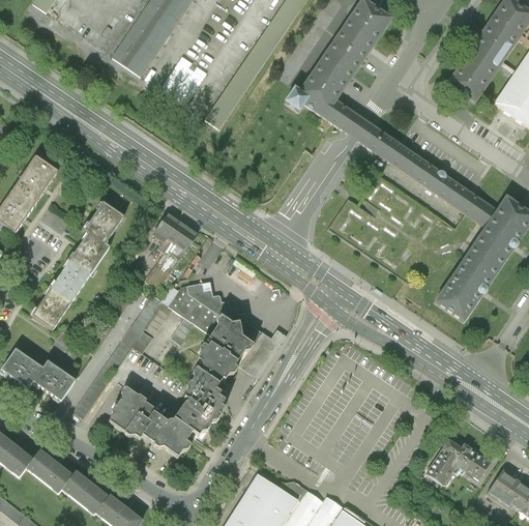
[(28,0),(26,3),(41,13),(50,0),(28,0)]
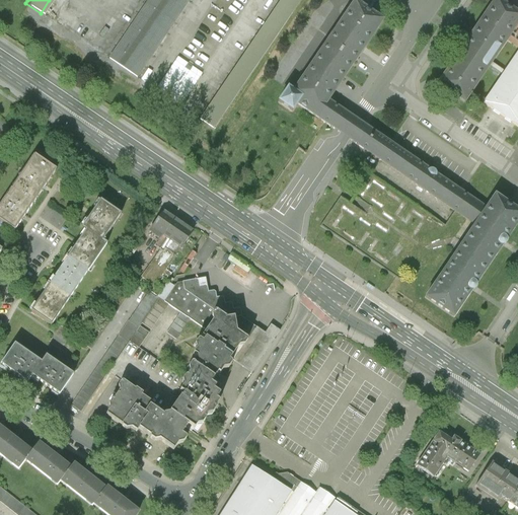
[(145,0),(111,55),(141,75),(189,0),(145,0)]
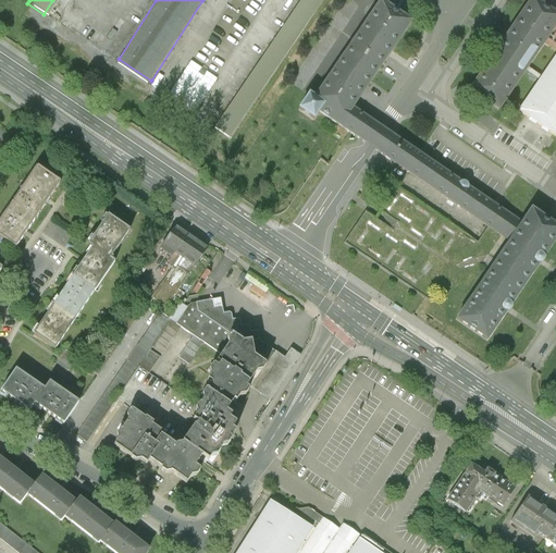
[(296,0),(212,125),(227,136),(320,0),(296,0)]
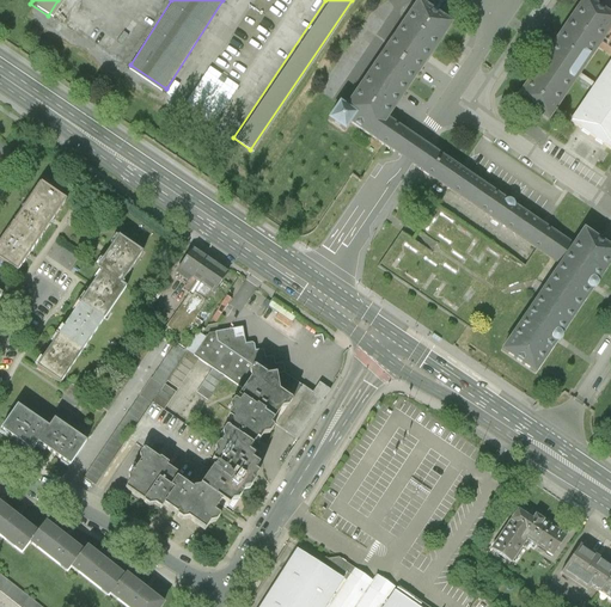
[(411,0),(347,104),(338,99),(324,117),(348,135),(356,124),(404,158),(557,263),(502,347),(537,372),(610,258),(610,245),(582,228),(576,237),(420,134),(391,115),(452,18),(425,0),(411,0)]
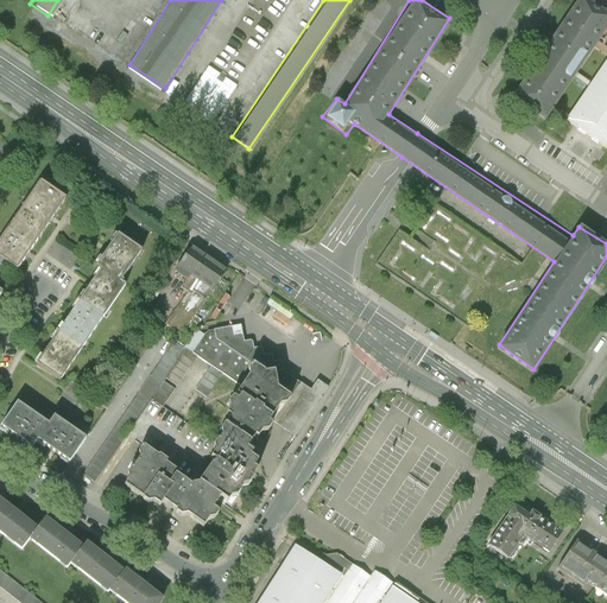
[(606,8),(593,0),(576,0),(512,96),(545,119),(606,26),(606,8)]
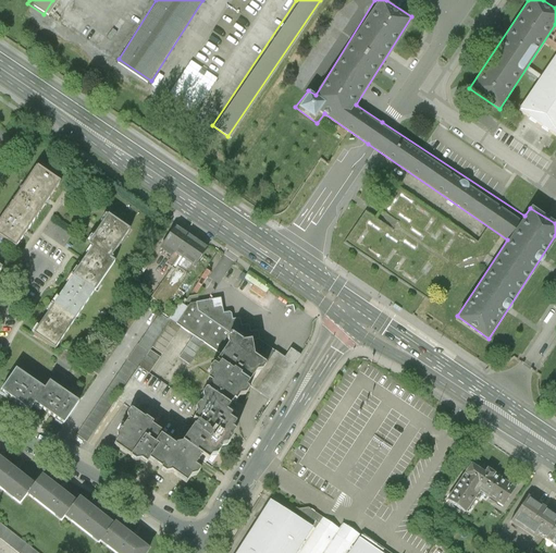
[(555,49),(517,107),(555,133),(555,49)]
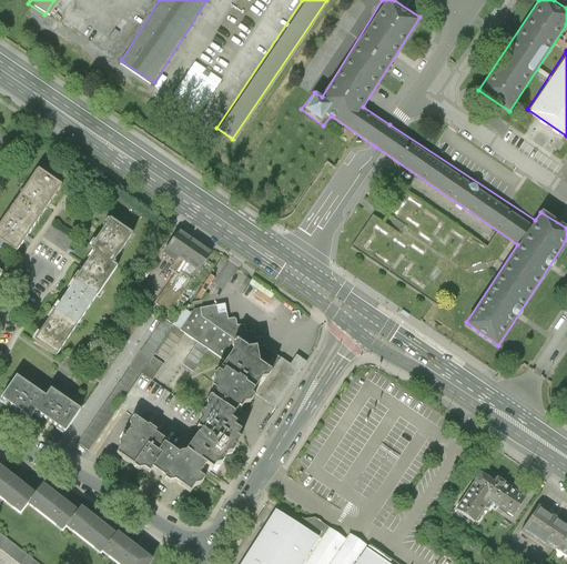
[(38,167),(12,203),(36,220),(61,182),(38,167)]
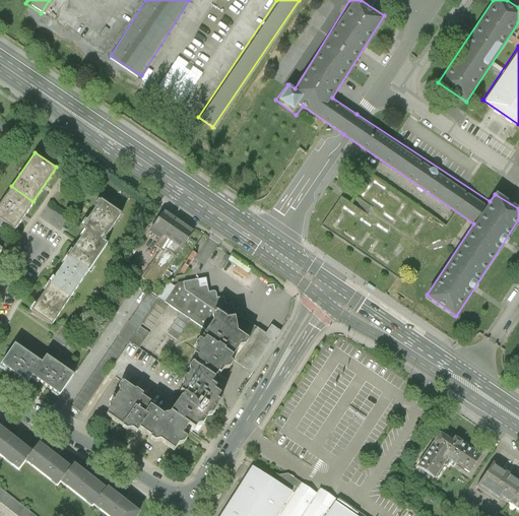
[(0,217),(14,228),(33,201),(11,186),(0,202),(0,217)]
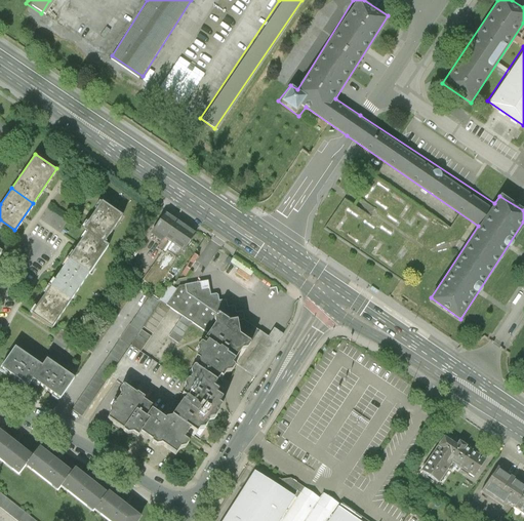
[(83,226),(87,230),(104,240),(122,212),(102,199),(83,226)]
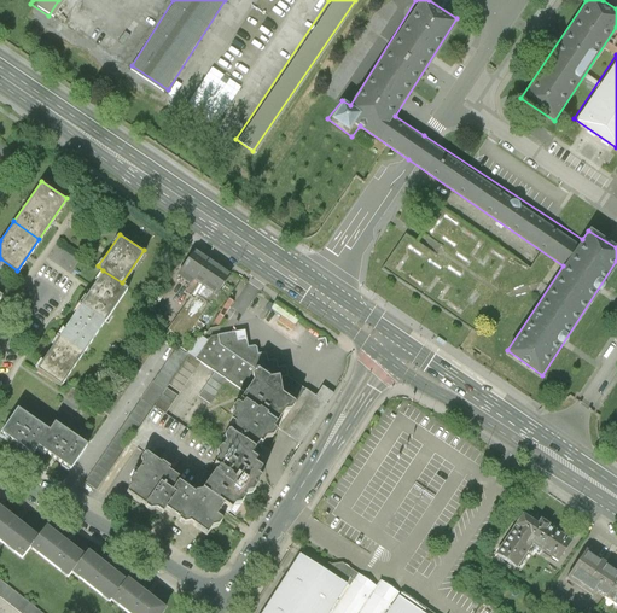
[(196,274),(201,278),(211,262),(193,249),(180,269),(193,278),(196,274)]
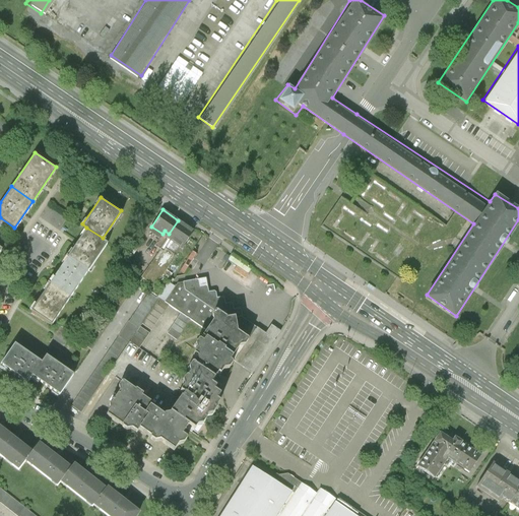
[(192,230),(178,220),(169,234),(183,244),(192,230)]
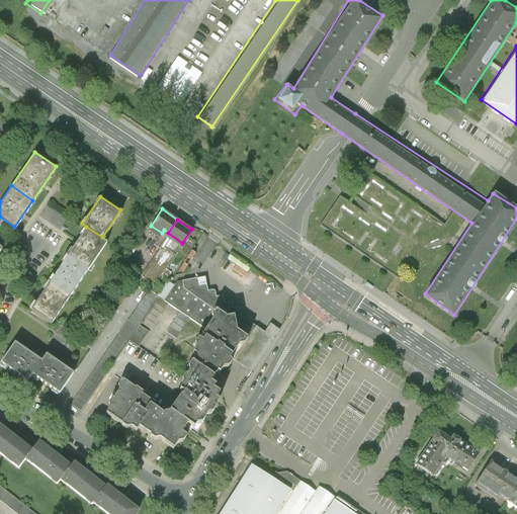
[(86,227),(68,253),(87,267),(106,240),(102,237),(86,227)]
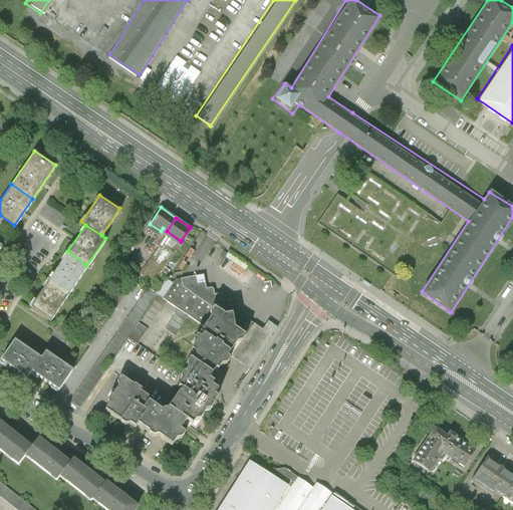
[(67,251),(48,278),(68,291),(86,265),(67,251)]
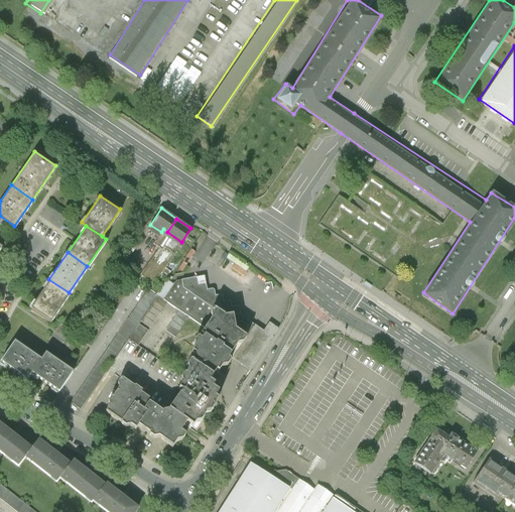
[(81,337),(90,343),(134,279),(125,273),(81,337)]
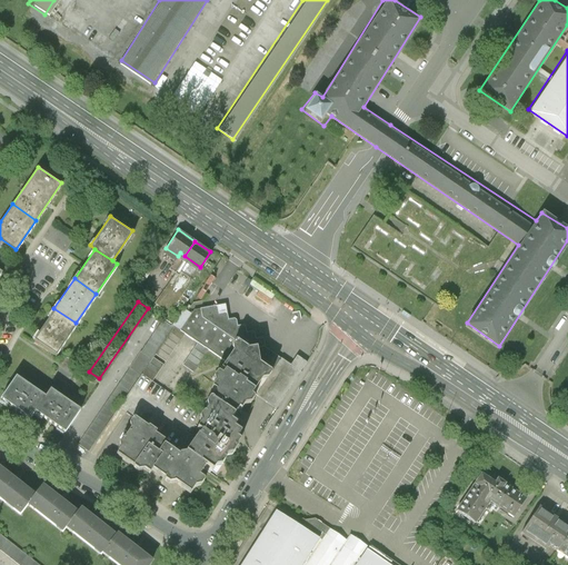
[(238,336),(249,344),(258,343),(261,342),(263,342),(265,340),(263,335),(261,334),(257,335),(255,329),(252,327),(247,328),(246,323),(243,320),(238,321),(237,316),(235,314),(229,315),(228,309),(226,308),(220,309),(218,301),(201,305),(192,307),(185,301),(171,321),(173,324),(183,330),(197,339),(208,347),(226,359),(232,348),(231,343),(236,337),(238,336)]
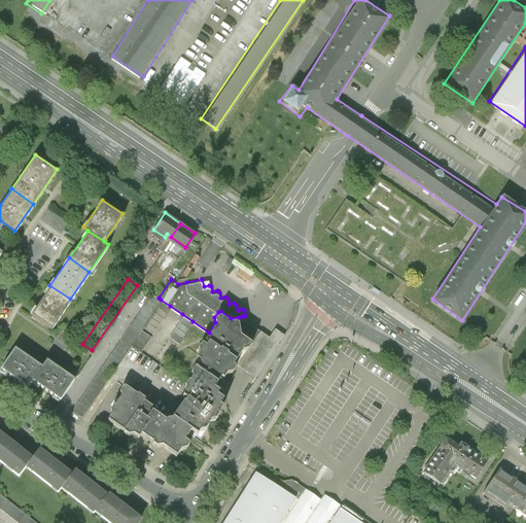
[(49,285),(31,313),(51,326),(70,299),(49,285)]
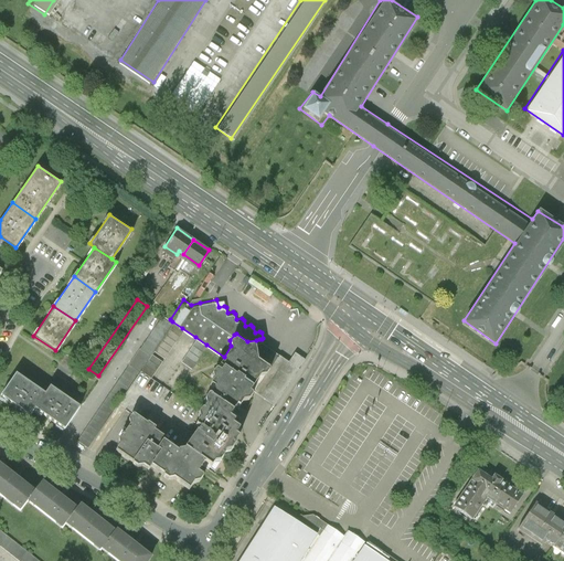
[(151,352),(153,349),(172,321),(170,319),(161,314),(76,437),(87,445),(140,369),(151,352)]
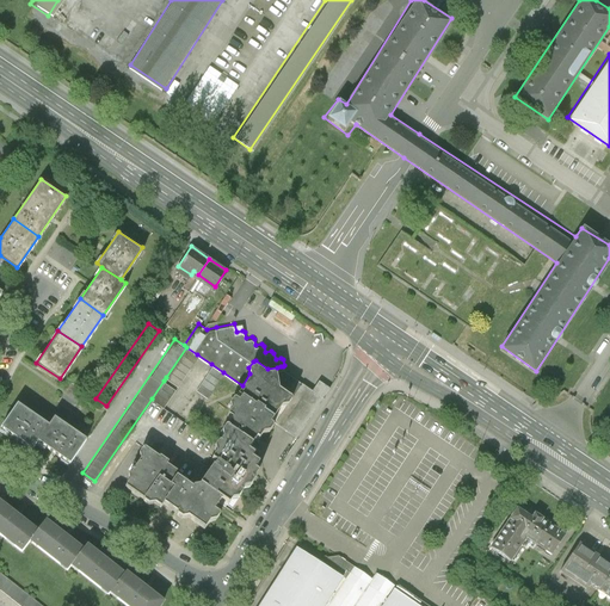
[(197,354),(186,347),(166,377),(177,384),(197,354)]
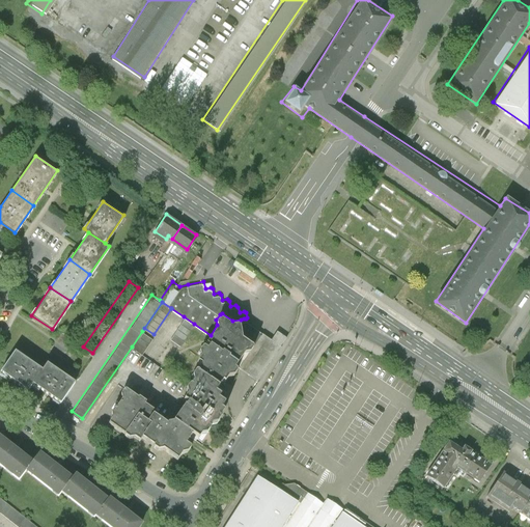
[(207,339),(211,341),(212,340),(223,349),(224,347),(231,352),(230,354),(239,359),(246,349),(251,348),(255,342),(243,334),(241,320),(232,321),(222,313),(220,314),(216,320),(217,325),(211,335),(207,339)]
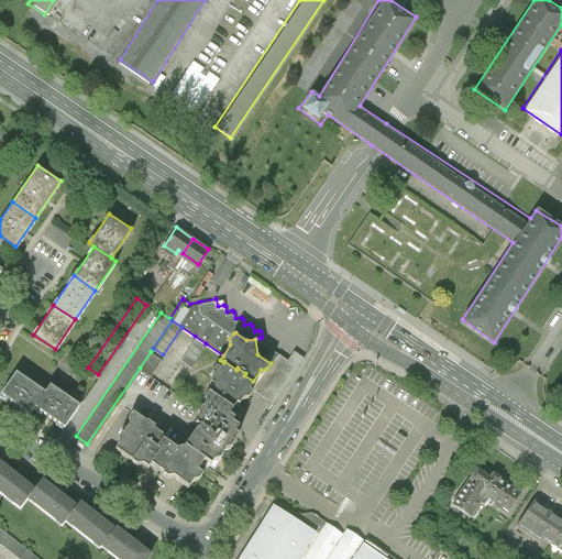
[(190,365),(206,343),(195,336),(179,358),(190,365)]
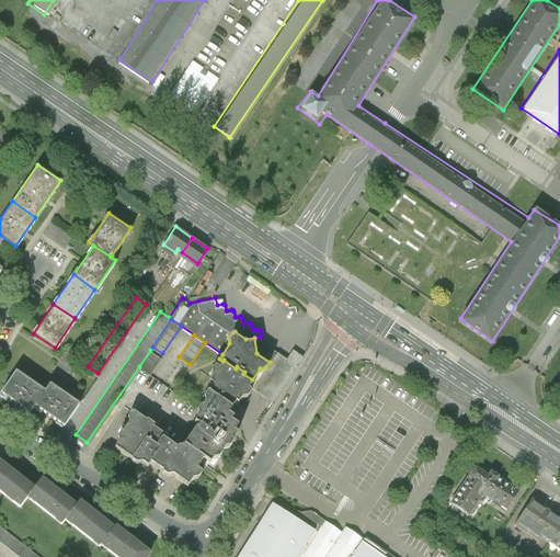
[(296,363),(258,337),(254,338),(256,353),(270,362),(265,367),(260,368),(252,379),(249,384),(252,386),(271,400),(296,363)]
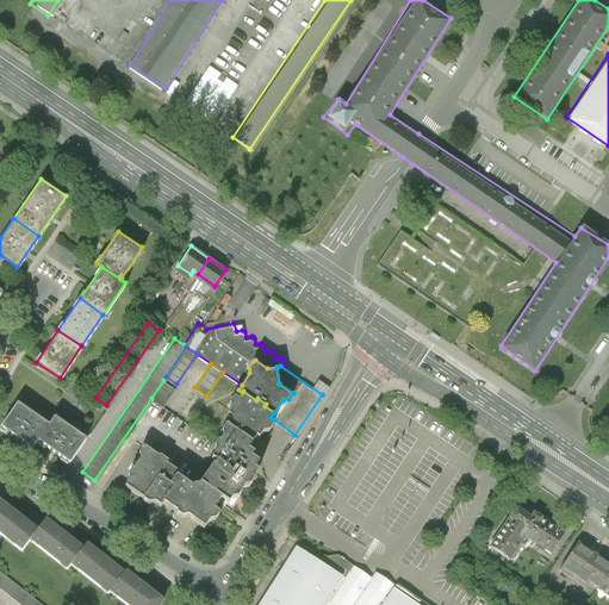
[(174,387),(163,380),(151,398),(162,405),(174,387)]
